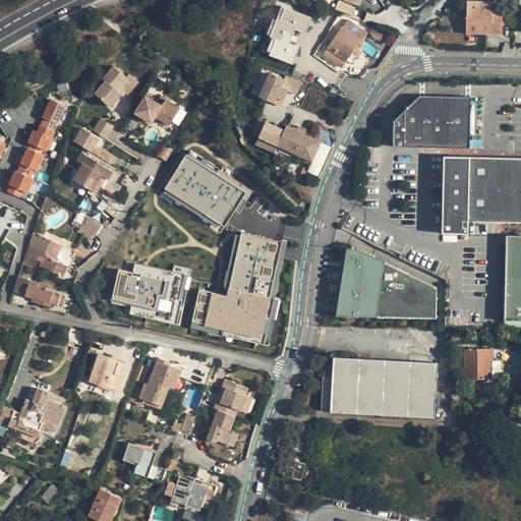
[(467,0),(465,34),(502,35),(503,12),(494,12),(494,2),(467,0)]
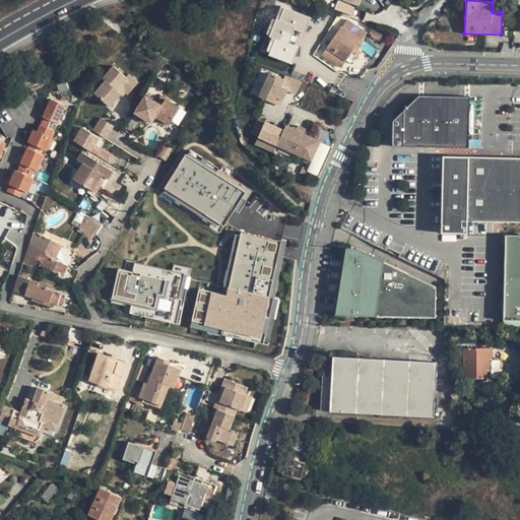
[(338,1),(336,9),(352,14),(354,6),(338,1)]
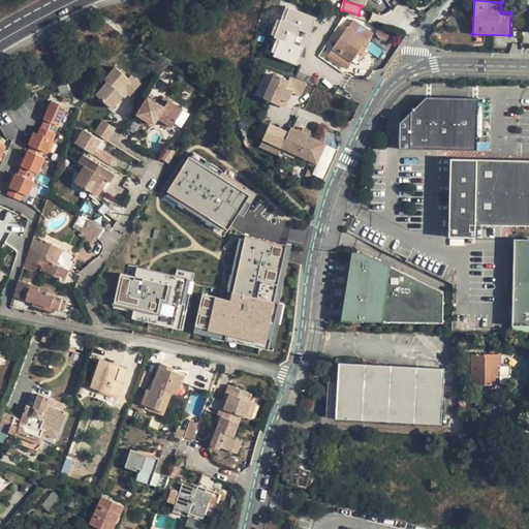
[(282,18),(282,19),(301,26),(300,30),(301,30),(311,34),(314,25),(312,24),(315,17),(286,6),(286,7),(282,18)]
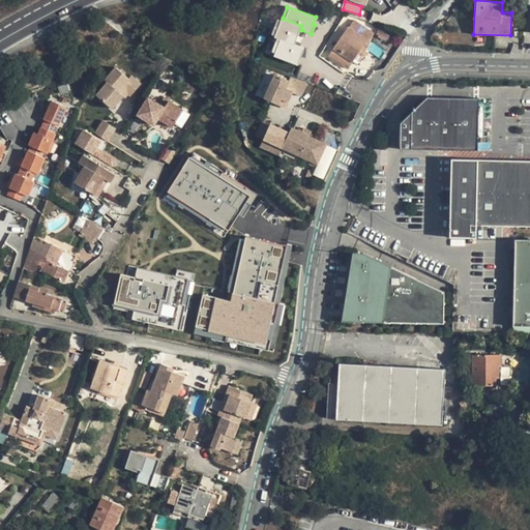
[(278,19),(272,35),(276,36),(282,21),(278,19)]
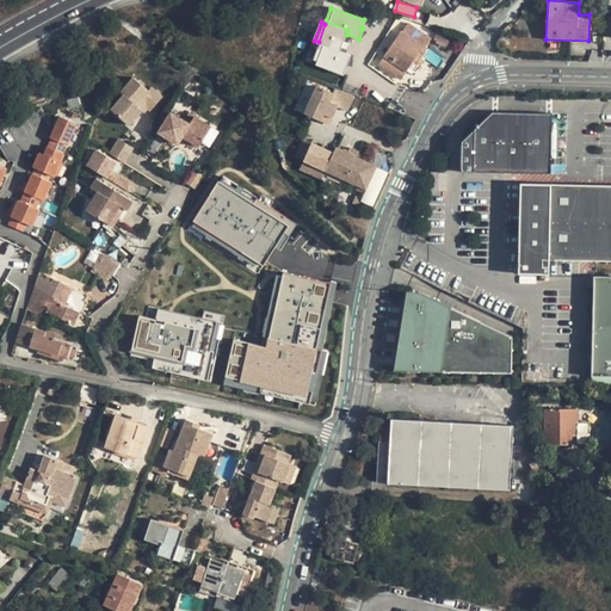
[(319,42),(318,43),(341,51),(343,48),(345,42),(347,35),(346,35),(347,30),(326,22),(325,24),(319,42)]
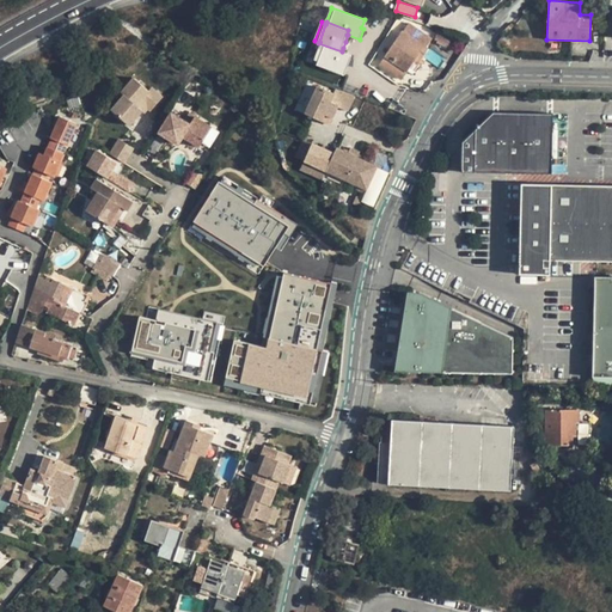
[(403,31),(380,63),(402,79),(415,60),(417,56),(422,59),(428,49),(427,48),(433,38),(410,23),(404,31),(403,31)]
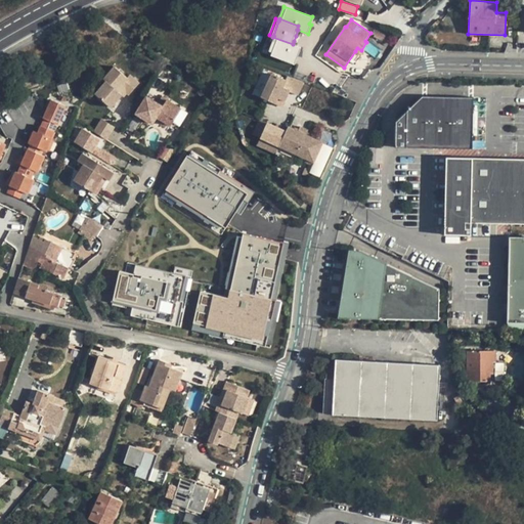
[(376,26),(373,34),(391,41),(394,33),(376,26)]
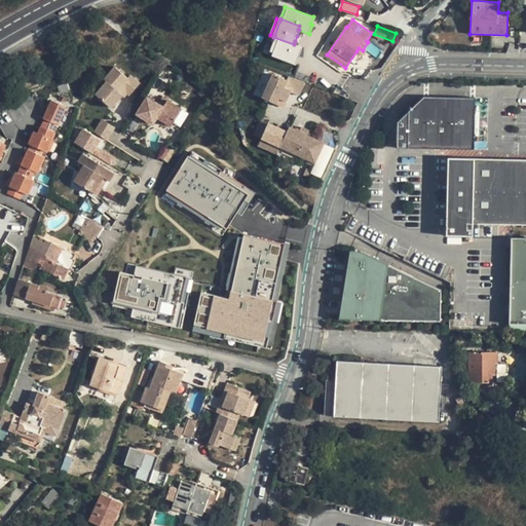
[(303,48),(276,38),(275,40),(271,50),(271,51),(274,52),(284,55),(283,59),(295,64),(298,55),(300,57),(303,48)]
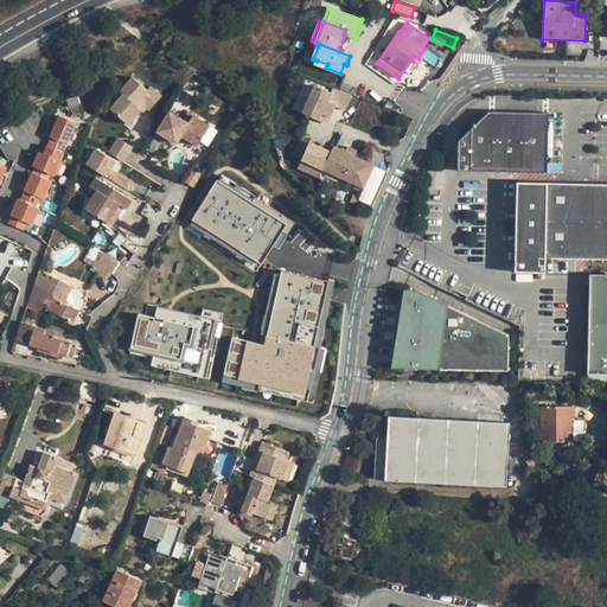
[(123,95),(110,110),(128,125),(140,110),(145,107),(149,110),(160,97),(149,88),(147,91),(133,78),(120,93),(123,95)]
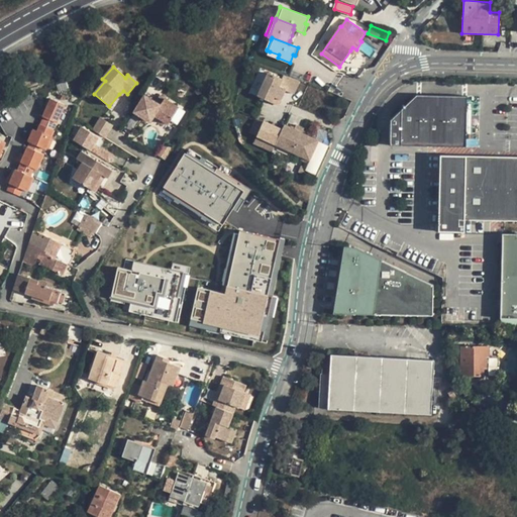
[(260,98),(270,73),(261,70),(250,95),(260,98)]
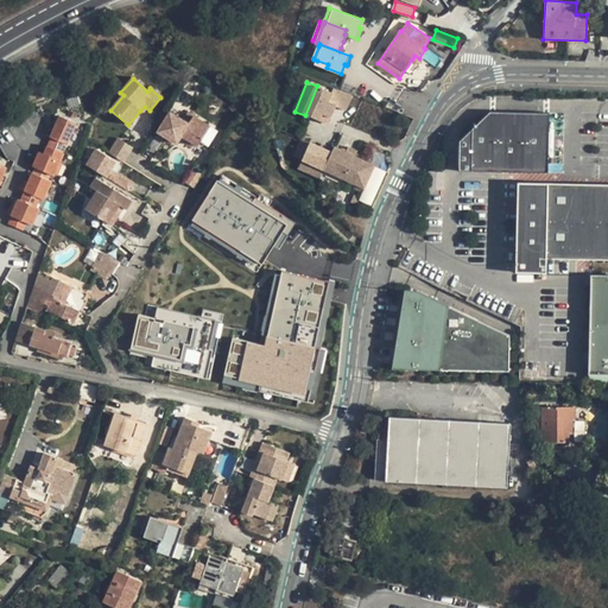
[(347,111),(353,95),(335,88),(334,93),(317,86),(305,115),(327,125),(329,118),(333,119),(337,107),(347,111)]
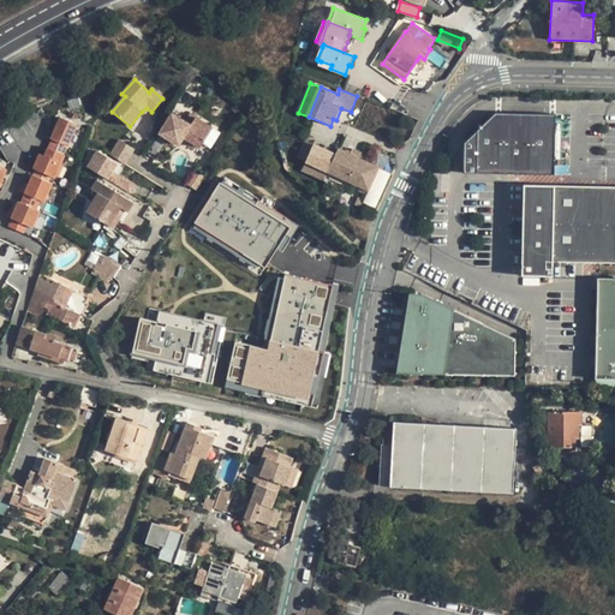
[(184,121),(172,114),(159,133),(178,145),(184,137),(199,148),(213,129),(190,114),(184,121)]
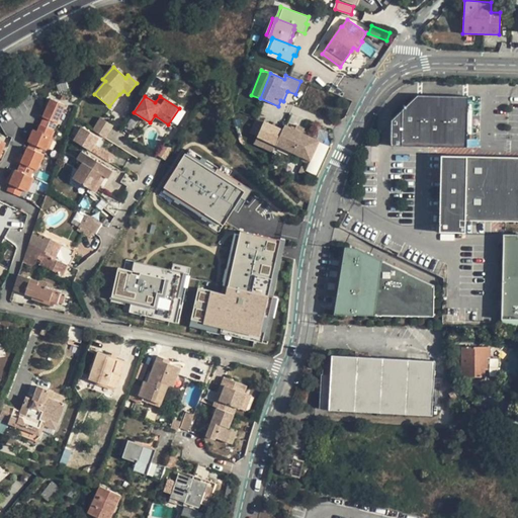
[(392,122),(392,149),(467,150),(467,98),(417,97),(392,122)]
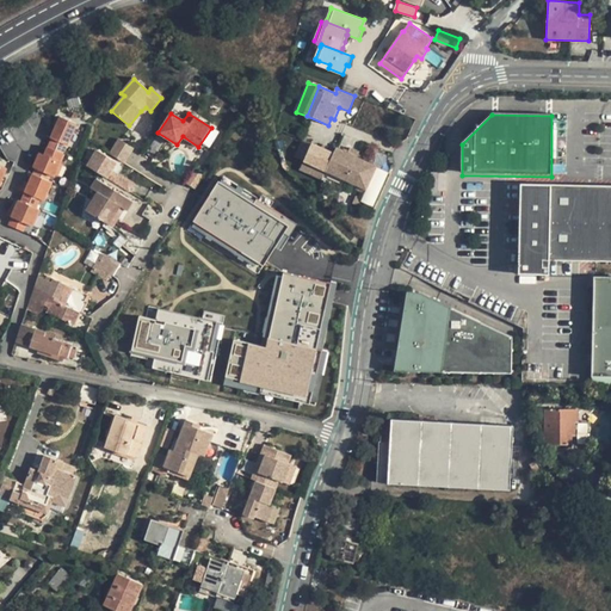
[(69,144),(78,123),(60,116),(51,136),(53,137),(49,146),(65,153),(68,144),(69,144)]
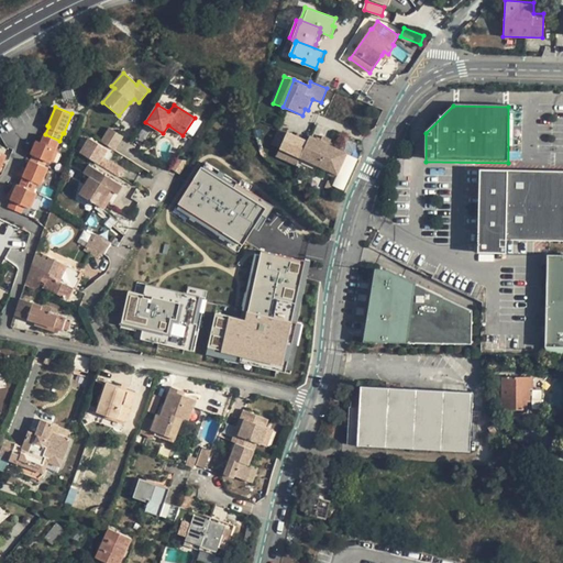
[(109,129),(100,142),(113,151),(122,136),(109,129)]
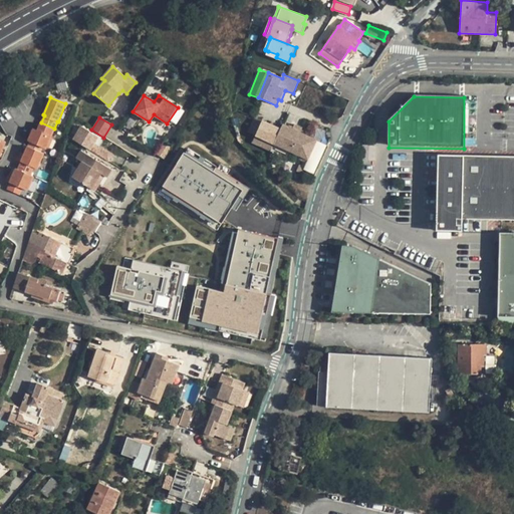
[(255,135),(274,143),(280,129),(255,117),(249,133),(255,135)]
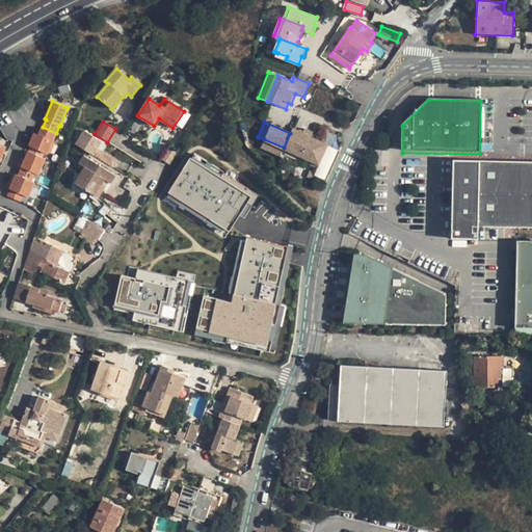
[(54,139),(56,133),(43,127),(40,134),(35,132),(30,145),(32,145),(30,151),(44,156),(46,151),(49,153),(54,140),(54,139)]
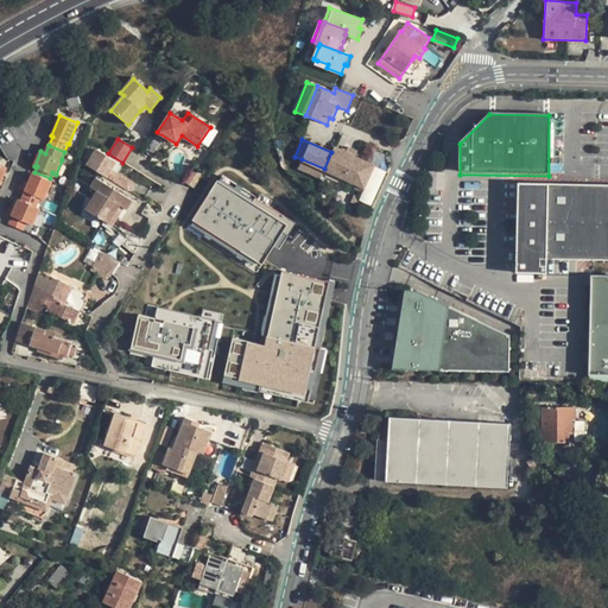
[(324,169),(343,177),(354,154),(356,150),(347,145),(344,151),(334,147),(331,152),(324,169)]
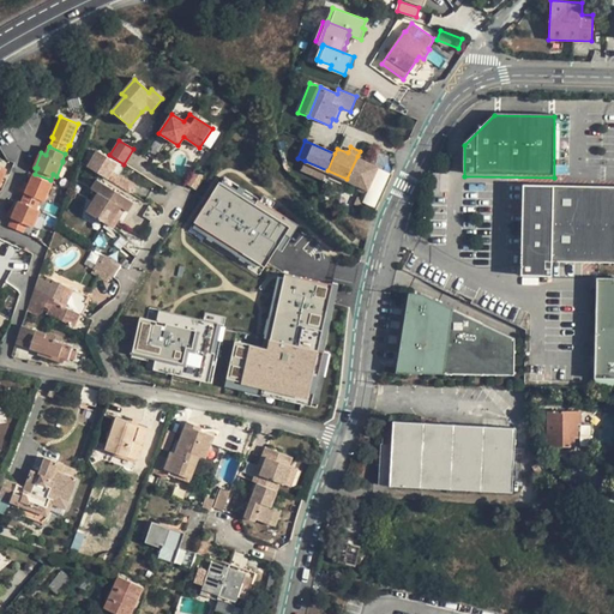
[(107,179),(112,172),(116,163),(97,151),(88,167),(107,179)]
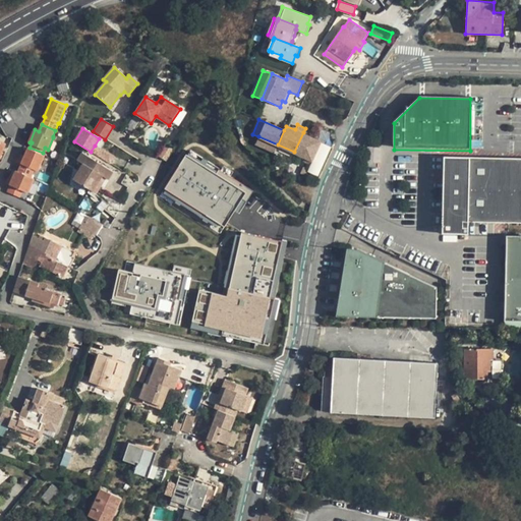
[(294,152),(310,160),(320,141),(303,132),(294,152)]
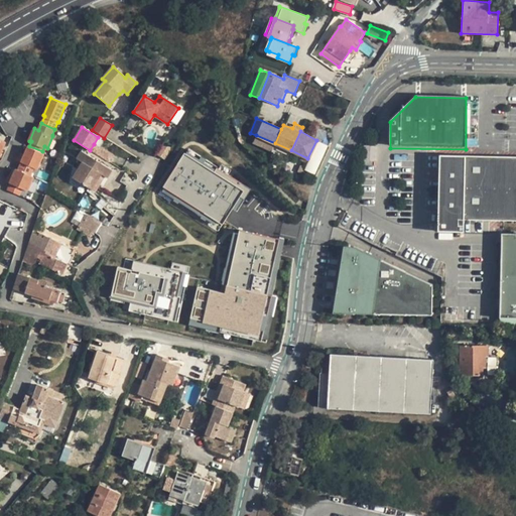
[(272,150),(275,143),(256,135),(253,142),(272,150)]
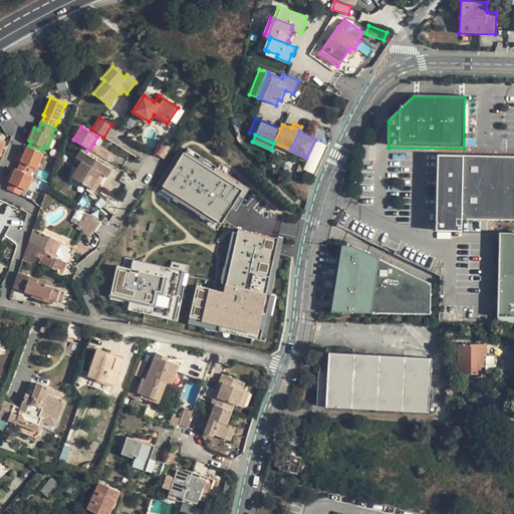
[(164,142),(156,155),(163,160),(172,147),(164,142)]
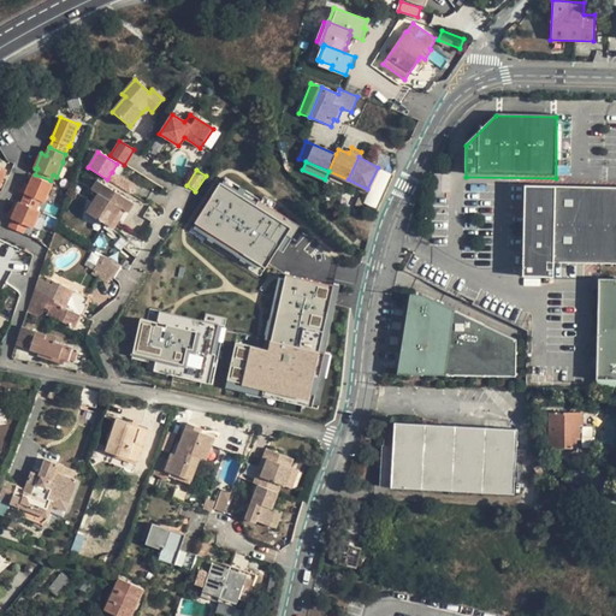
[(114,184),(119,177),(112,172),(107,179),(114,184)]
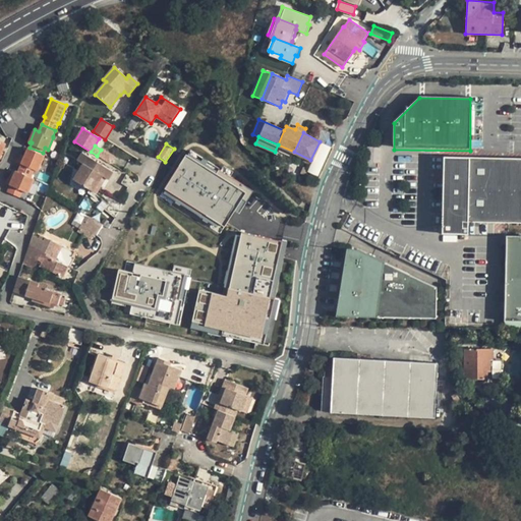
[(11,184),(8,190),(20,196),(23,190),(30,192),(36,177),(33,175),(35,169),(39,170),(45,154),(43,153),(30,148),(29,148),(21,163),(22,163),(19,170),(16,169),(9,184),(11,184)]
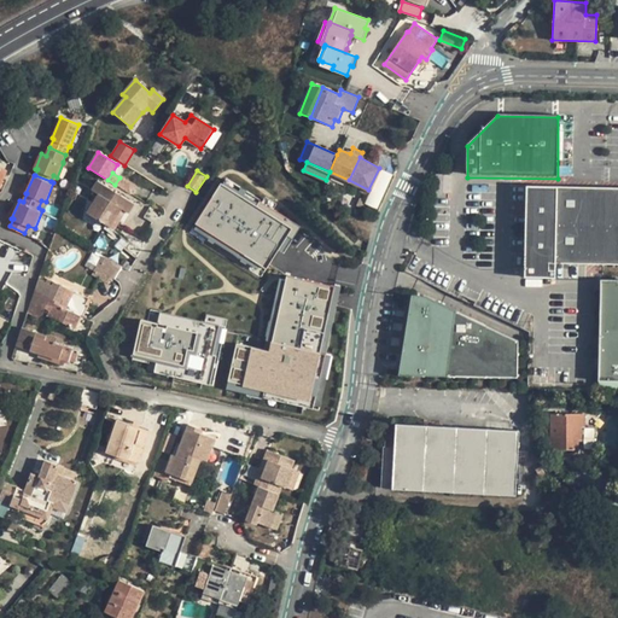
[(130,194),(133,191),(135,186),(120,176),(120,178),(115,185),(130,194)]
